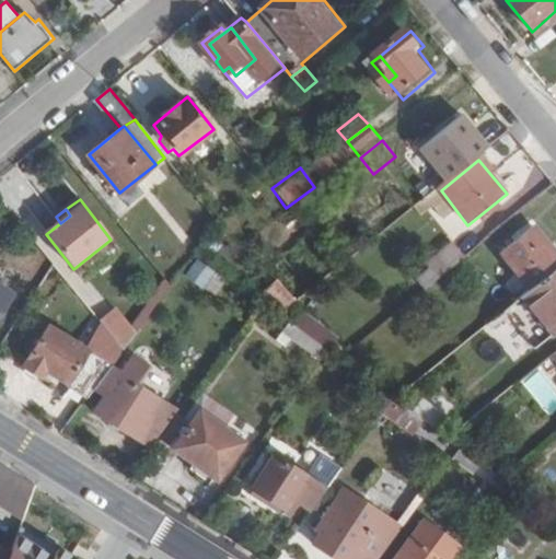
[(555,251),(537,229),(506,254),(534,288),(555,269),(555,251)]
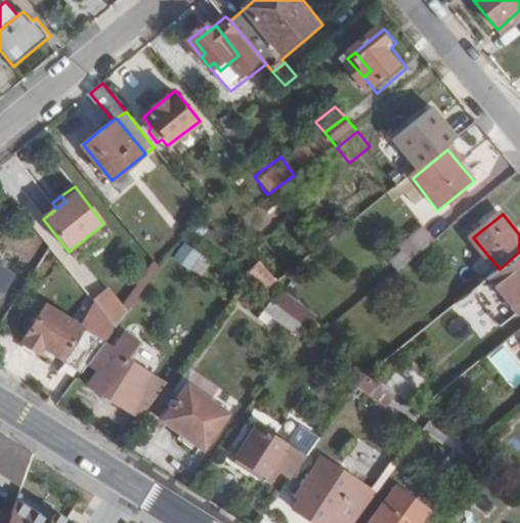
[(393,264),(401,273),(438,244),(427,230),(403,249),(406,253),(393,264)]
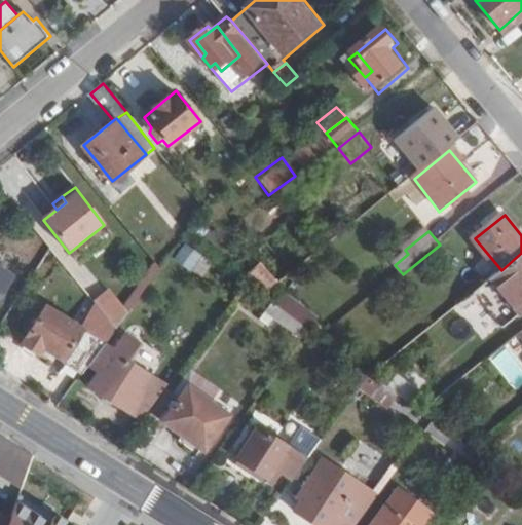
[(170,257),(195,275),(207,260),(181,241),(170,257)]
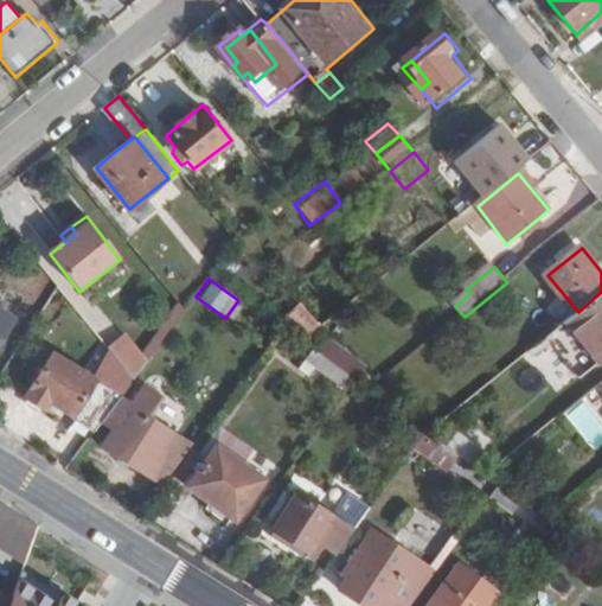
[(601,292),(578,312),(569,320),(601,361),(601,292)]
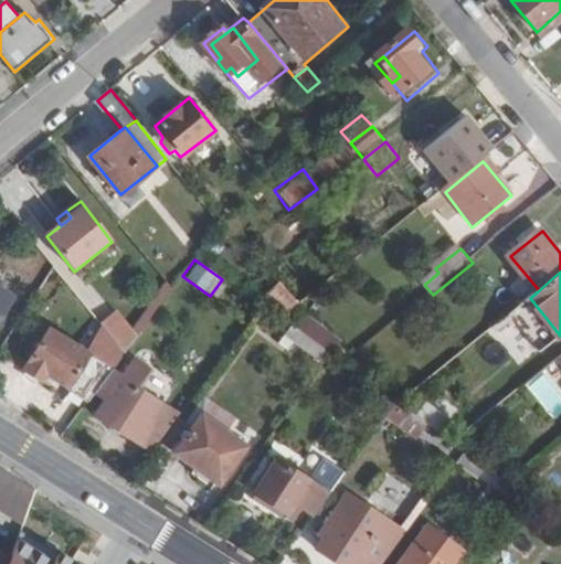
[(0,323),(16,300),(0,290),(0,323)]
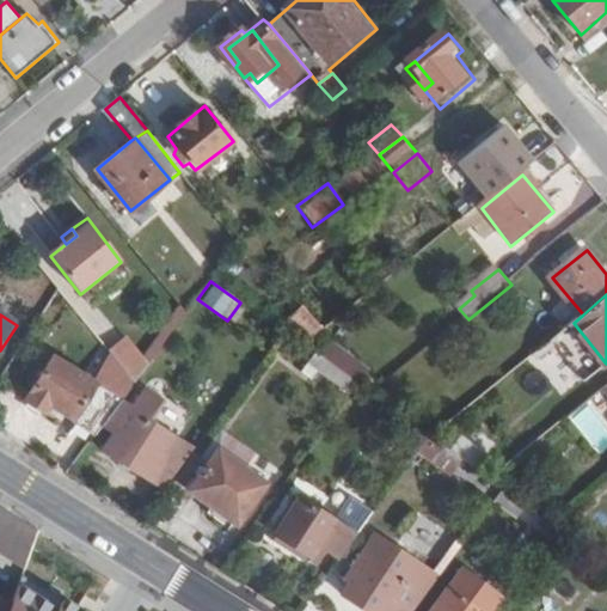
[(305,364),(347,392),(366,366),(324,336),(305,364)]
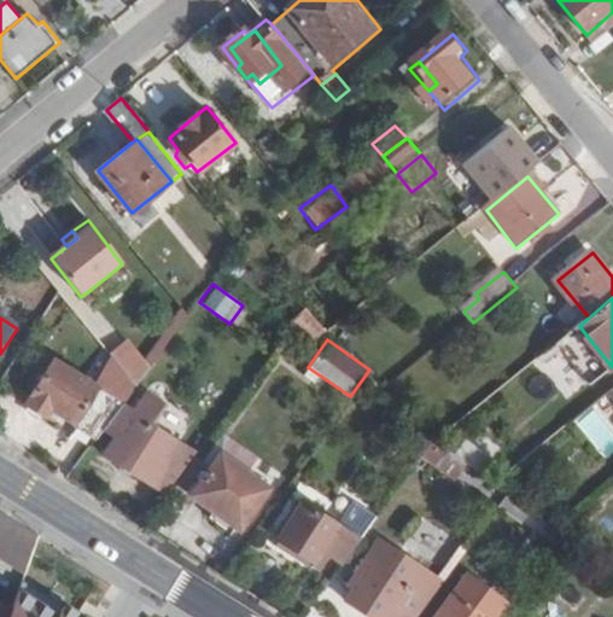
[(100,391),(58,362),(28,405),(46,419),(54,411),(76,425),(100,391)]
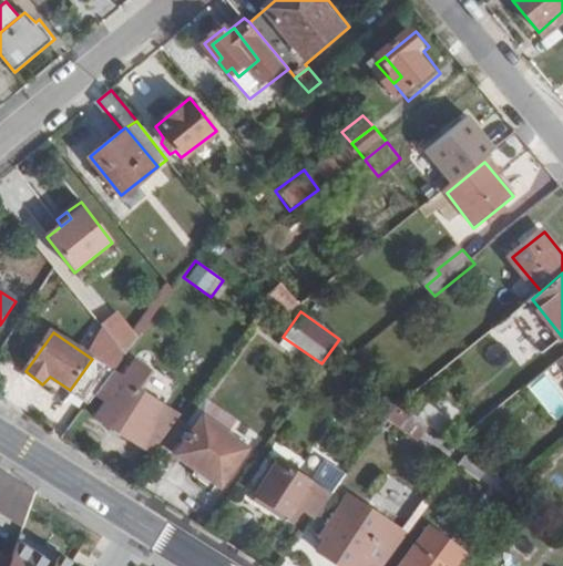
[(124,357),(118,349),(106,364),(110,367),(115,370),(124,357)]
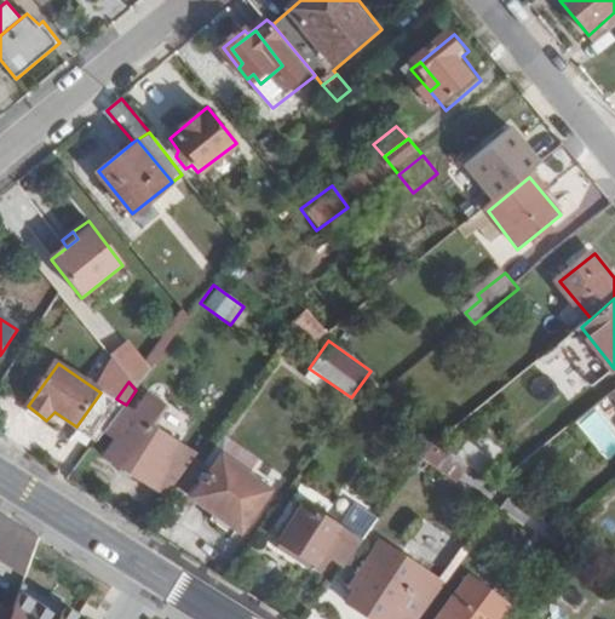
[(116,399),(101,393),(76,427),(93,436),(120,401),(116,399)]
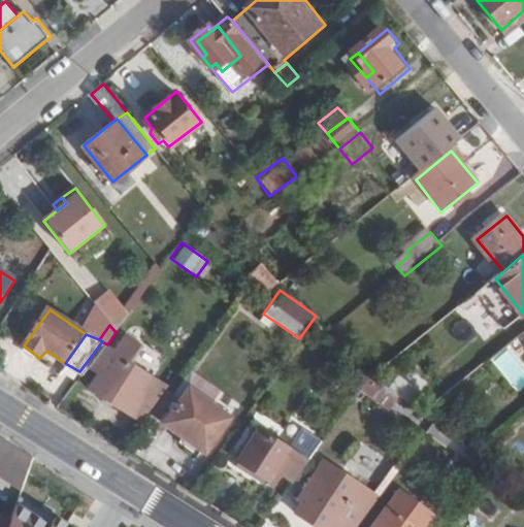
[(523,375),(508,347),(490,356),(511,392),(523,384),(523,375)]
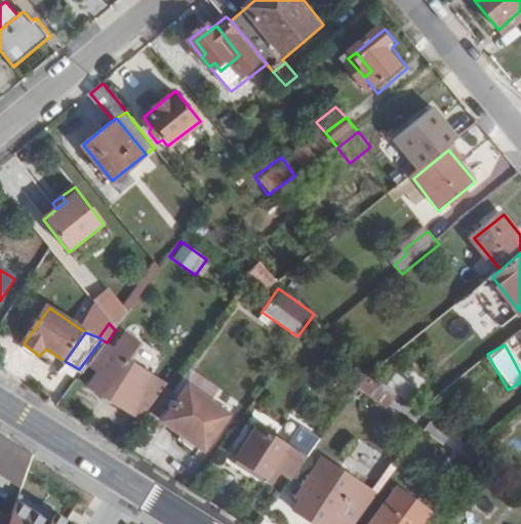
[(130,413),(156,376),(129,357),(104,393),(130,413)]
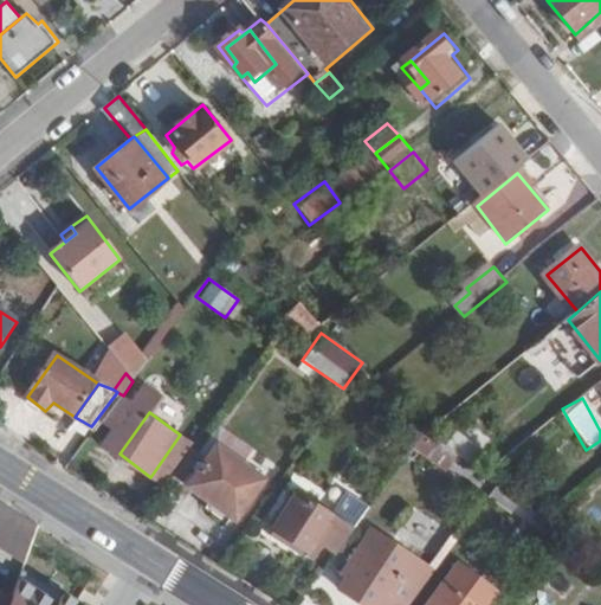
[(458,455),(427,433),(418,445),(448,469),(458,455)]
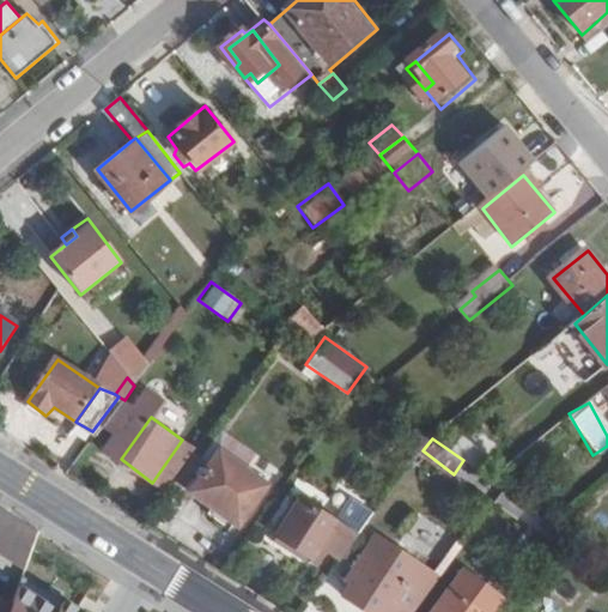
[(268,485),(222,450),(193,491),(238,527),(268,485)]
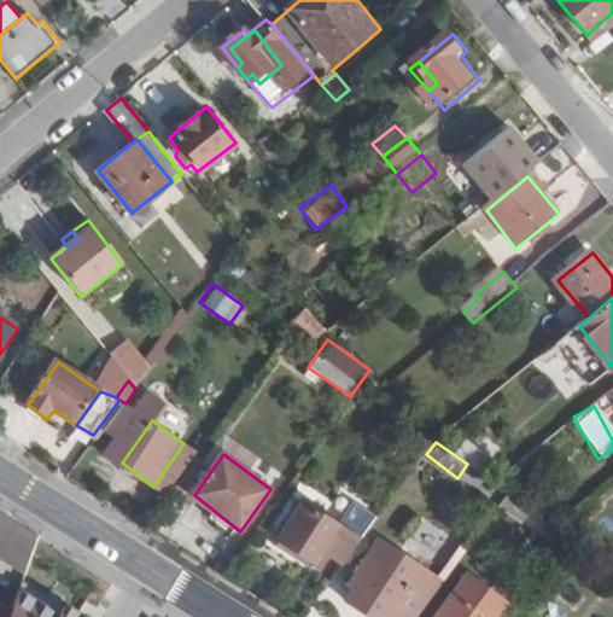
[(533,512),(509,495),(502,506),(524,522),(533,512)]
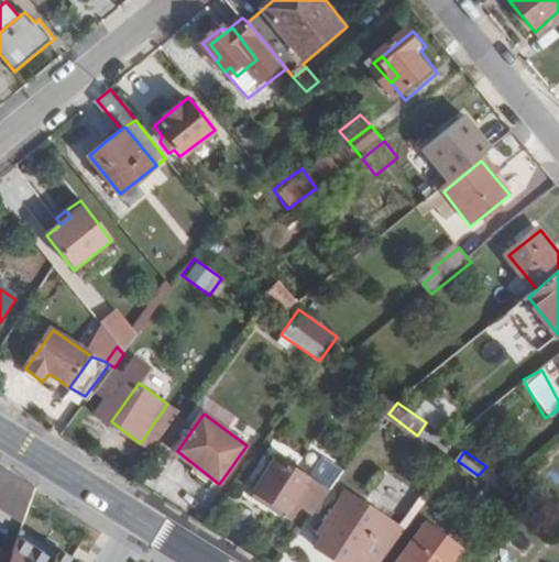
[(293,504),(311,514),(336,482),(317,470),(311,478),(275,456),(253,491),(285,514),(293,504)]
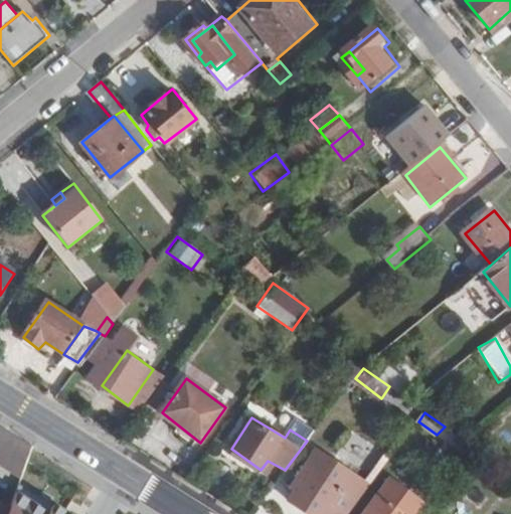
[(33,452),(0,432),(0,465),(23,479),(33,452)]
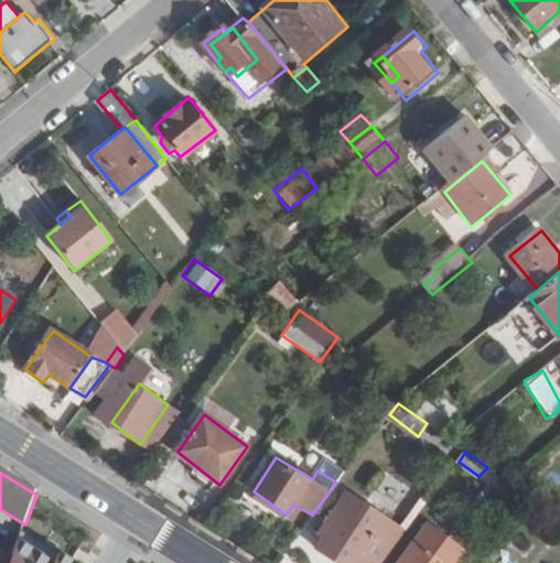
[(313,549),(334,562),(381,562),(404,536),(346,495),(314,537),(319,540),(313,549)]
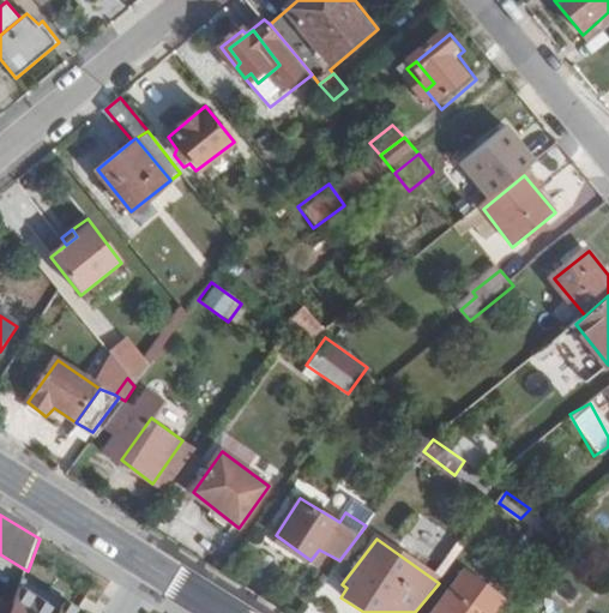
[(495,612),(501,606),(463,576),(434,612),(495,612)]
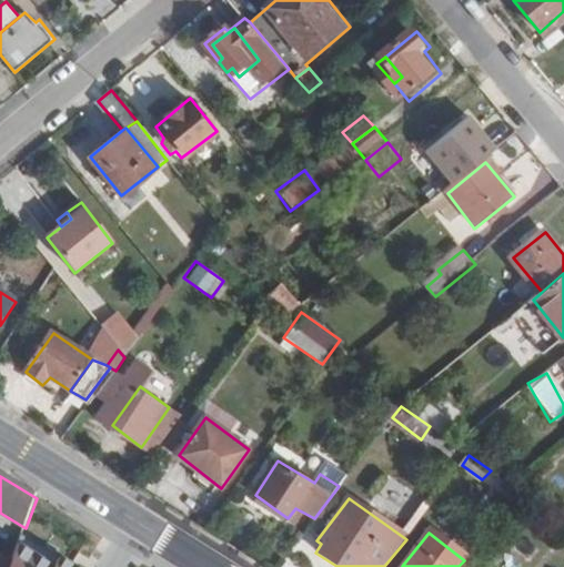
[(22,538),(12,566),(11,566),(70,566),(62,562),(61,563),(22,538)]
